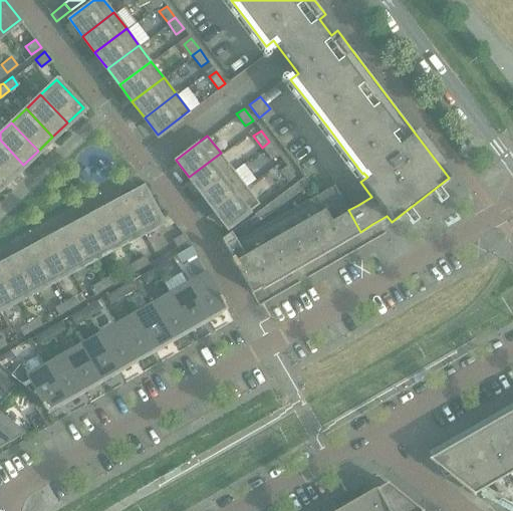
[(23,165),(0,140),(0,170),(8,179),(23,165)]
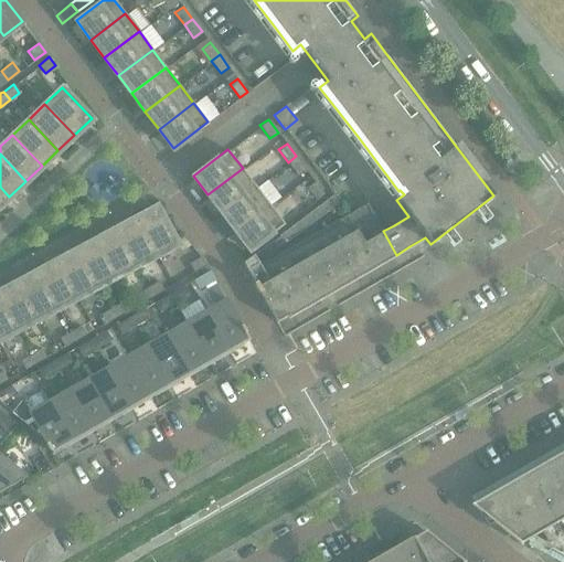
[(306,168),(296,156),(288,162),(297,175),(306,168)]
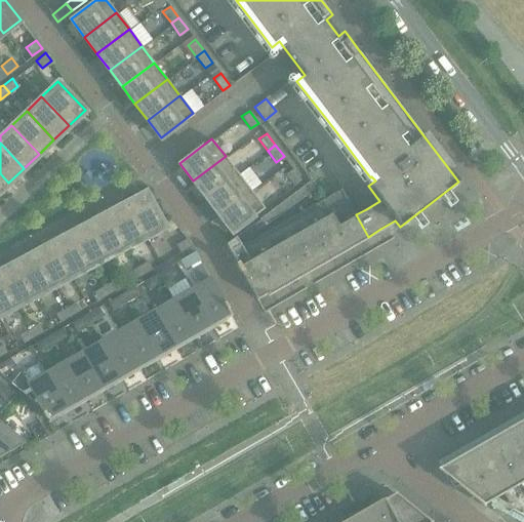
[(206,197),(238,173),(226,156),(193,181),(206,197)]
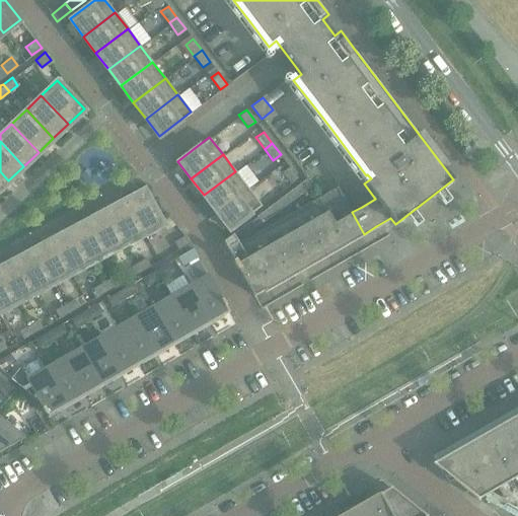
[(297,176),(289,165),(282,171),(290,182),(297,176)]
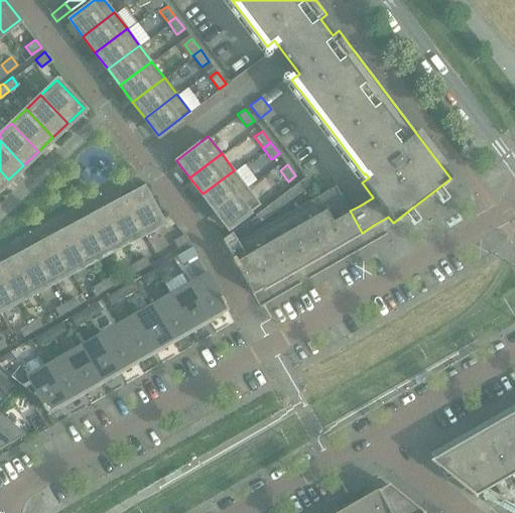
[(0,186),(8,179),(0,170),(0,186)]
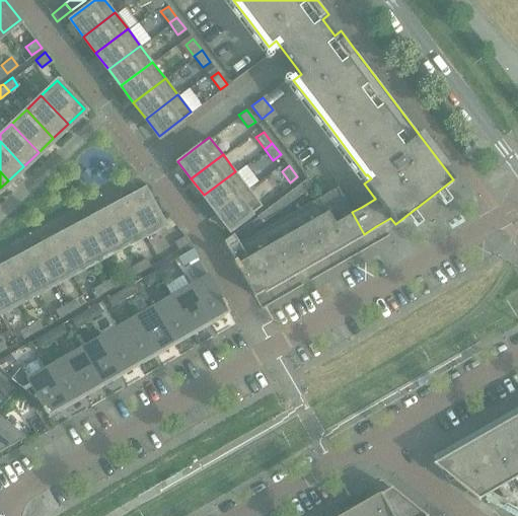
[(216,211),(247,188),(235,171),(204,195),(216,211)]
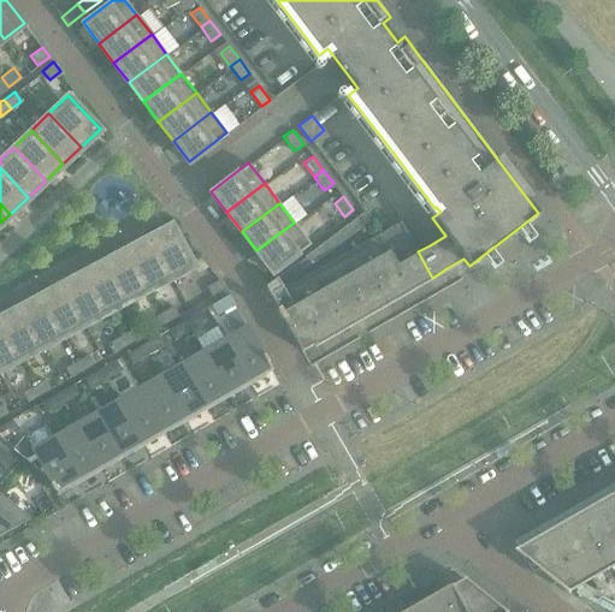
[(356,229),(368,220),(362,212),(350,220),(356,229)]
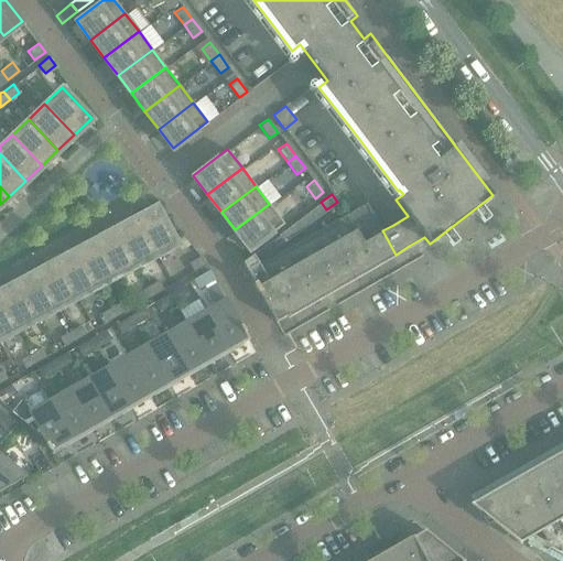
[(331,291),(375,266),(396,255),(382,230),(366,202),(258,263),(252,254),(242,261),(255,281),(252,282),(258,292),(259,291),(275,321),(287,314),(288,316),(322,297),(321,294),(329,289),(331,291)]
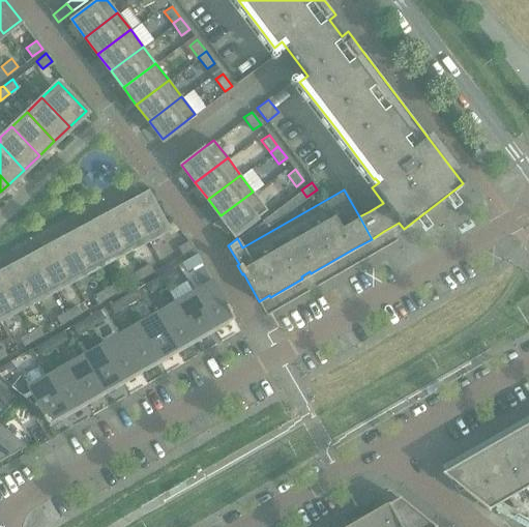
[(297,204),(306,197),(301,189),(291,197),(297,204)]
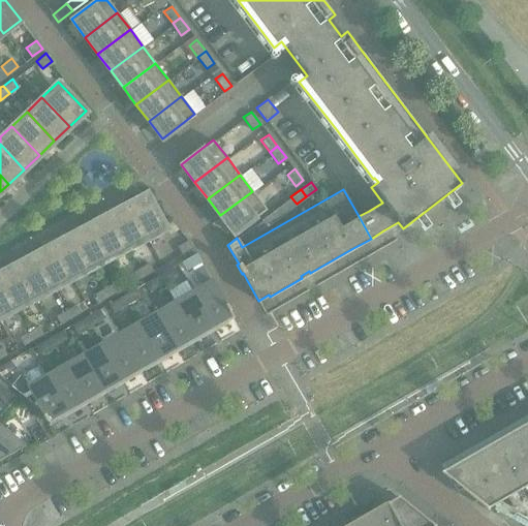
[(234,233),(266,209),(252,191),(220,215),(234,233)]
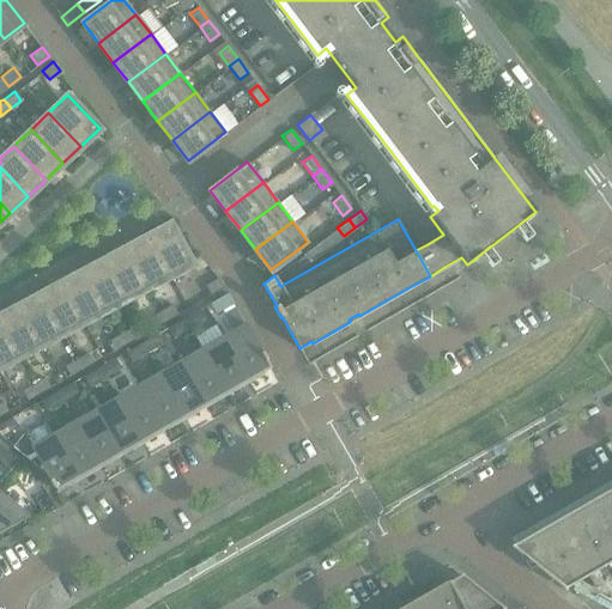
[(192,263),(170,223),(147,235),(170,275),(192,263)]
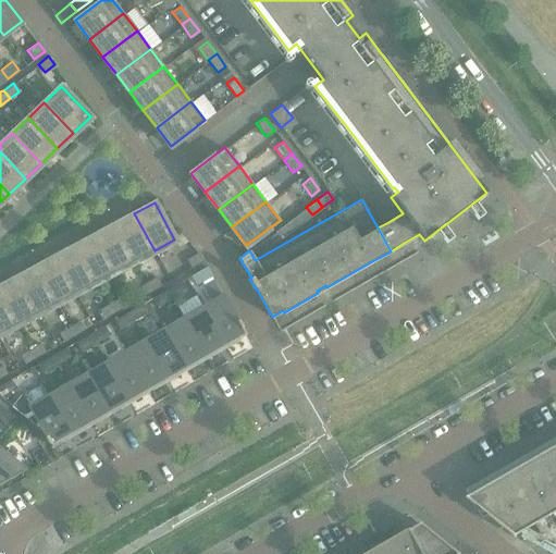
[(301,222),(312,214),(306,207),(296,214),(301,222)]
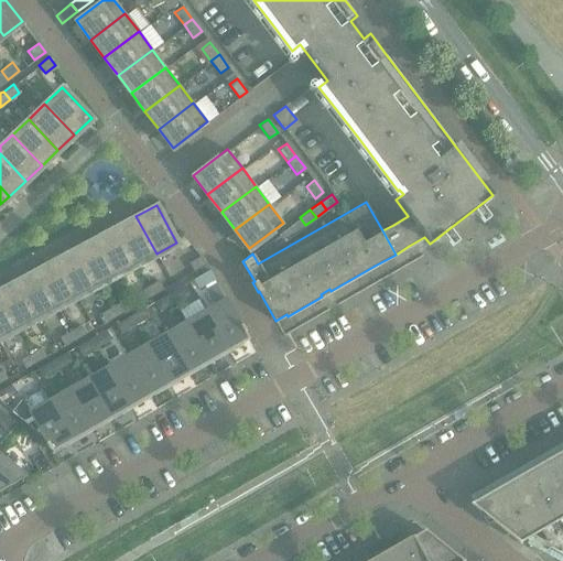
[(157,254),(136,216),(116,227),(137,265),(157,254)]
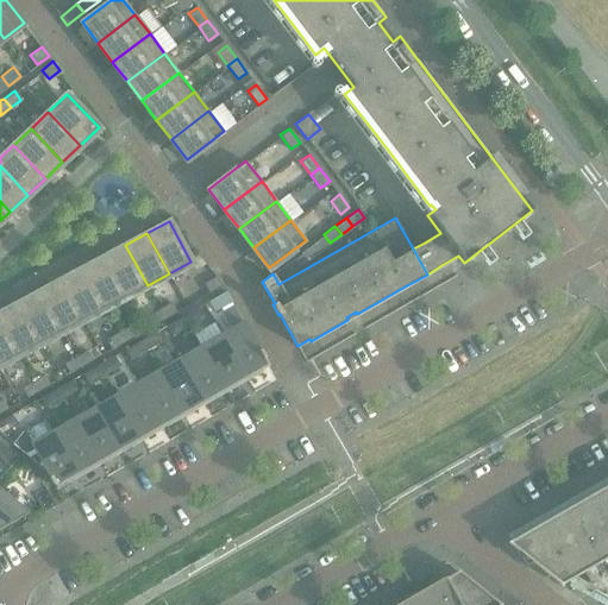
[(318,252),(330,243),(324,234),(312,244),(318,252)]
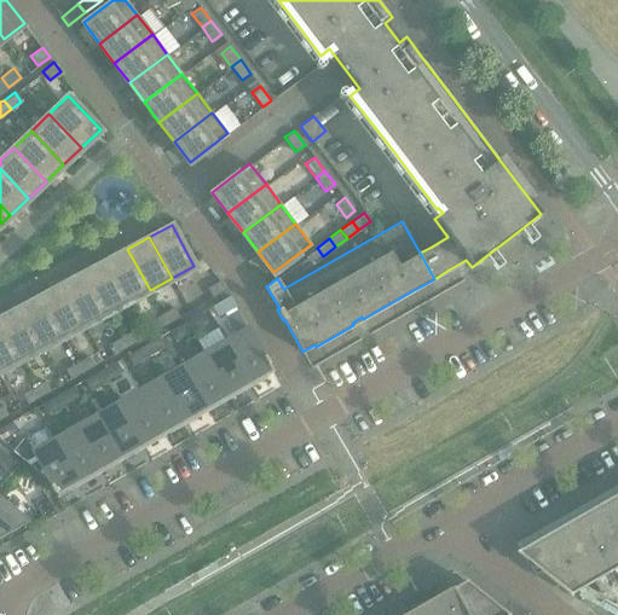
[(312,265),(323,256),(317,248),(306,256),(312,265)]
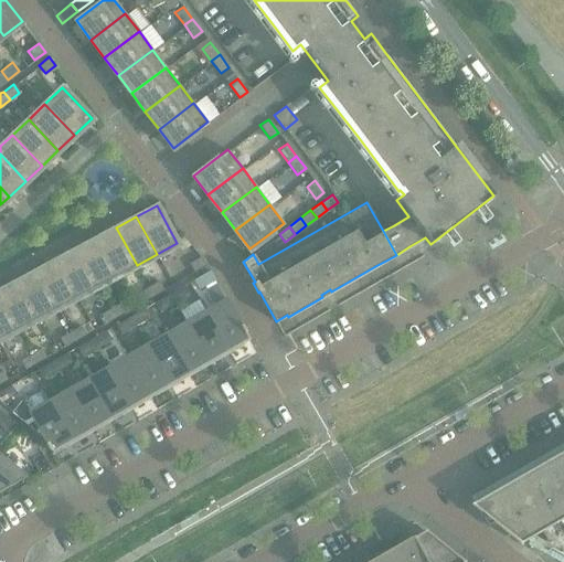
[(137,265),(116,228),(96,237),(117,276),(137,265)]
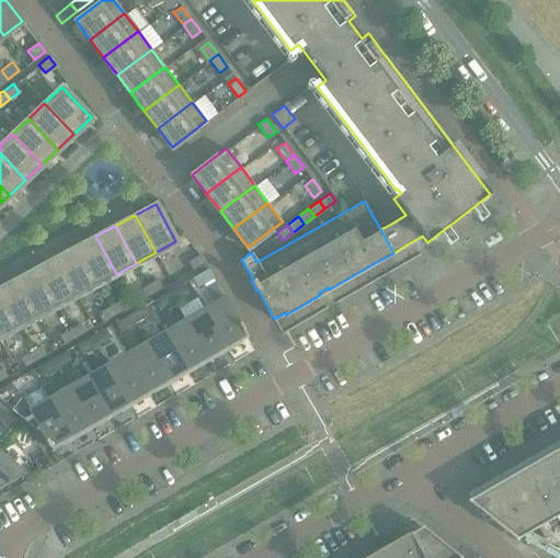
[(116,274),(95,236),(76,247),(96,284),(116,274)]
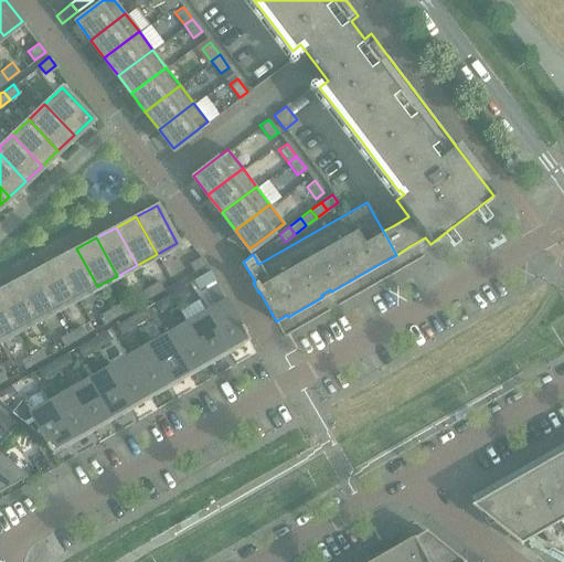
[(97,286),(76,248),(56,260),(77,297),(97,286)]
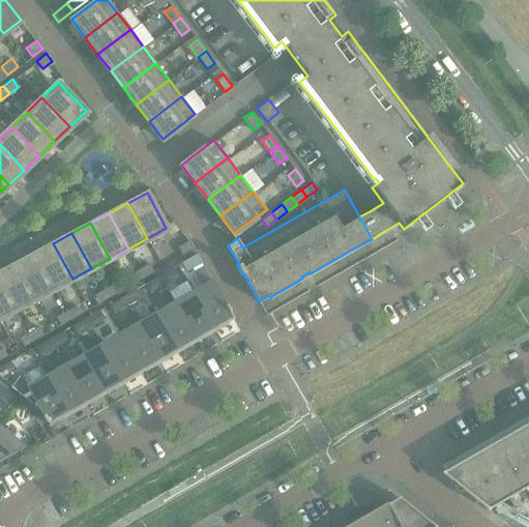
[(193,247),(187,239),(177,245),(181,254),(193,247)]
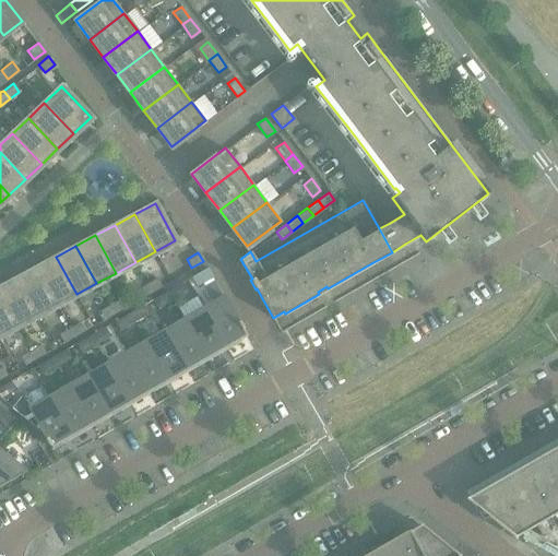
[(76,294),(56,257),(36,267),(57,305),(76,294)]
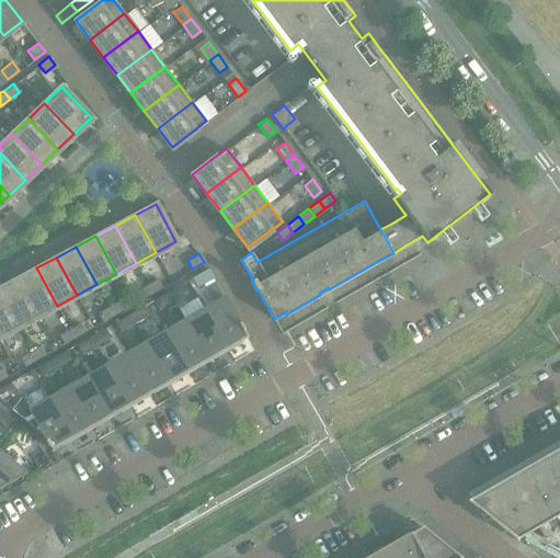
[(57,306),(36,268),(16,279),(37,317),(57,306)]
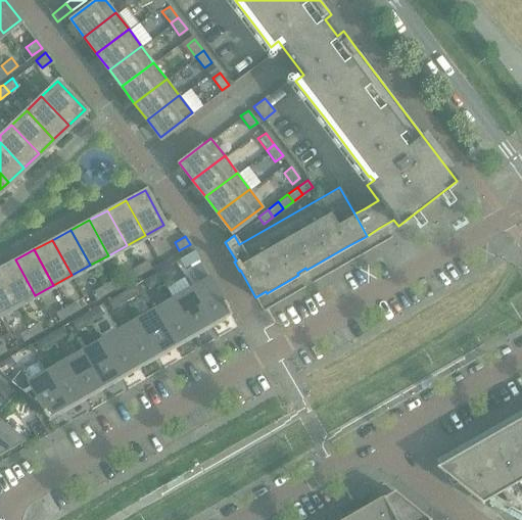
[(184,267),(198,257),(193,249),(179,257),(184,267)]
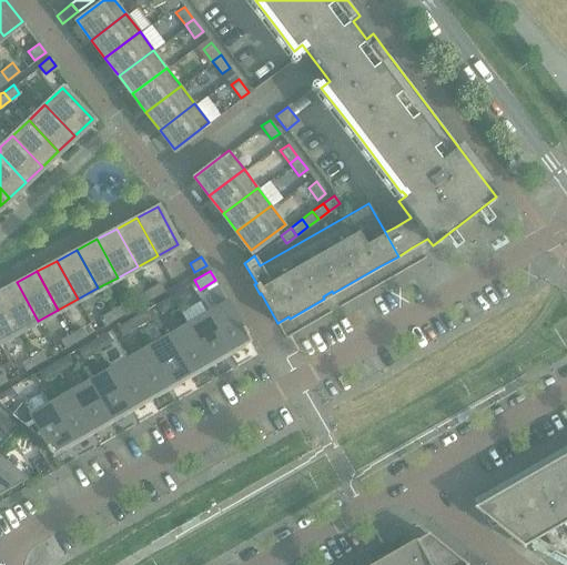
[(164,290),(159,281),(149,288),(153,295),(164,290)]
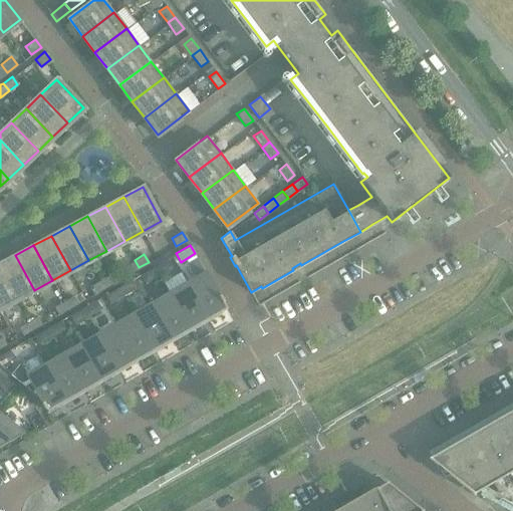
[(34,290),(15,255),(0,263),(0,270),(16,299),(34,290)]
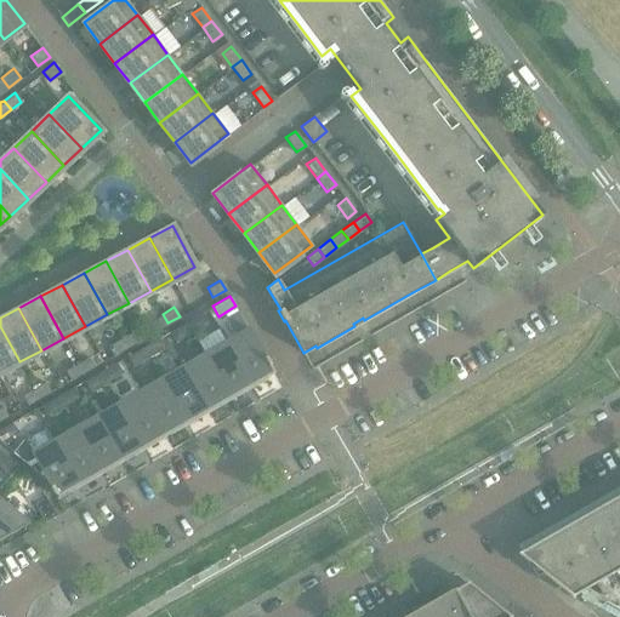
[(208,323),(203,312),(186,321),(192,331),(208,323)]
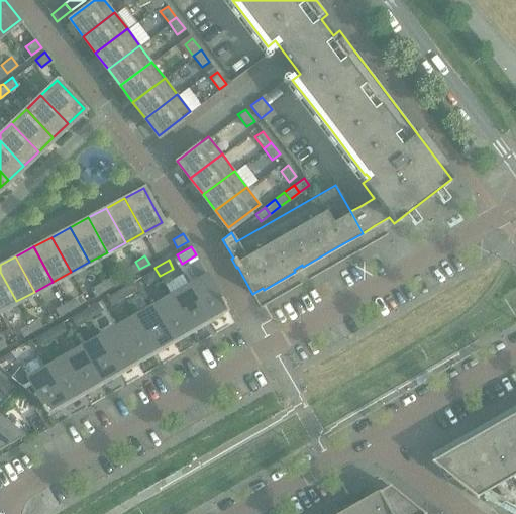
[(139,269),(135,262),(125,267),(130,275),(139,269)]
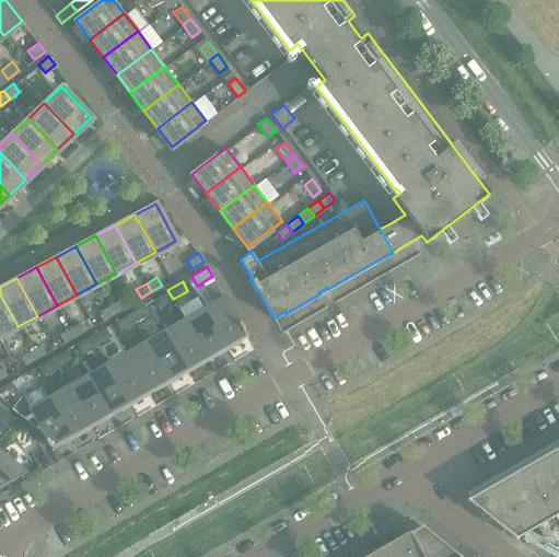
[(173,299),(167,290),(152,299),(158,308),(173,299)]
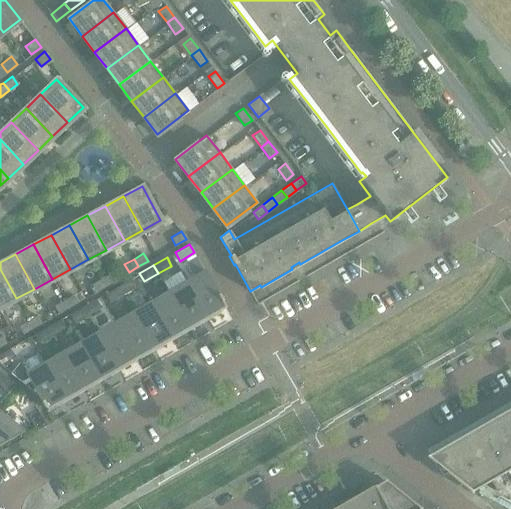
[(0,306),(16,298),(0,269),(0,306)]
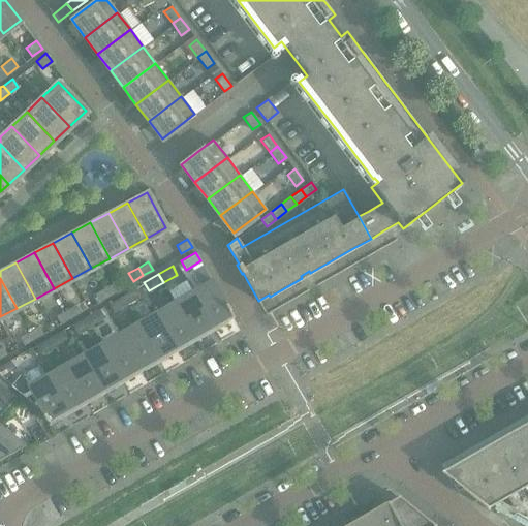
[(225,304),(211,279),(192,289),(215,328),(229,319),(233,317),(229,311),(230,310),(226,304),(225,304)]
